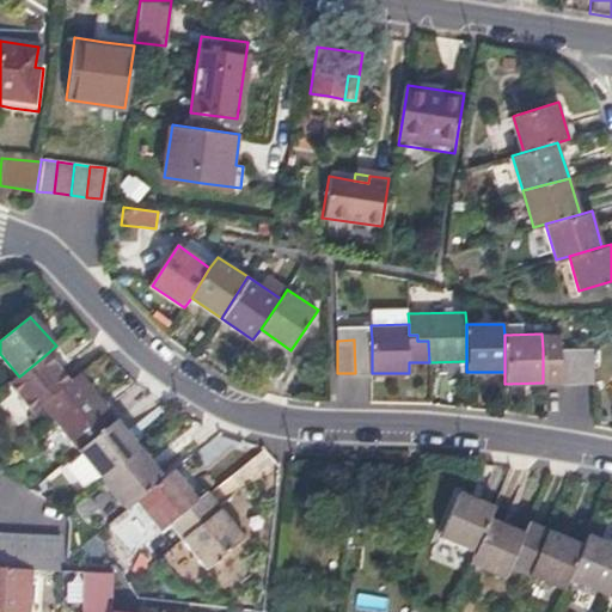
[(372,340),(354,340),(355,373),(372,373),(372,340)]
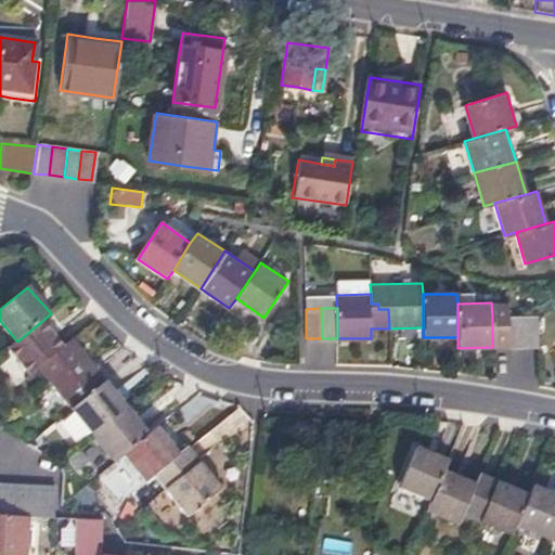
[(536,315),(521,317),(523,322),(523,327),(523,333),(523,338),(523,347),(536,347),(536,315)]
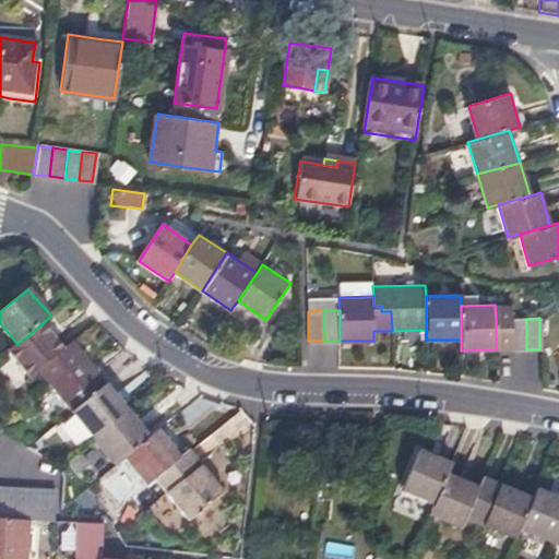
[(510,319),(496,319),(496,322),(496,328),(496,333),(496,339),(496,349),(511,349),(511,341),(511,335),(510,330),(511,324),(510,319)]
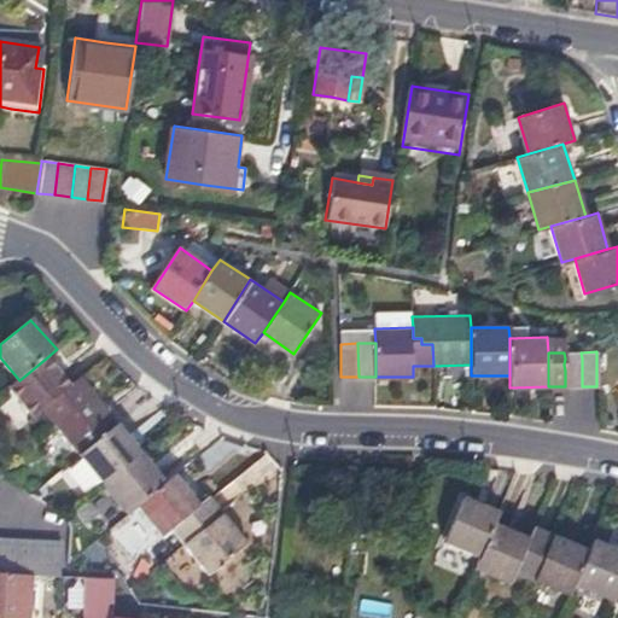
[(581,353),(564,353),(565,359),(564,365),(565,371),(565,377),(565,386),(582,386),(582,377),(582,371),(582,365),(582,359),(581,353)]
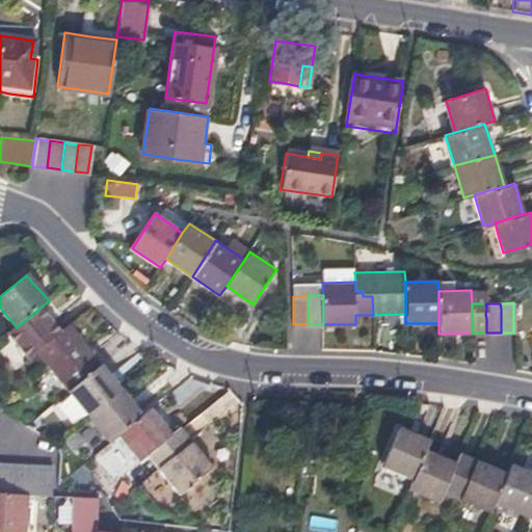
[(61,333),(41,308),(17,327),(8,334),(29,357),(36,353),(48,367),(62,356),(56,349),(61,345),(55,338),(61,333)]
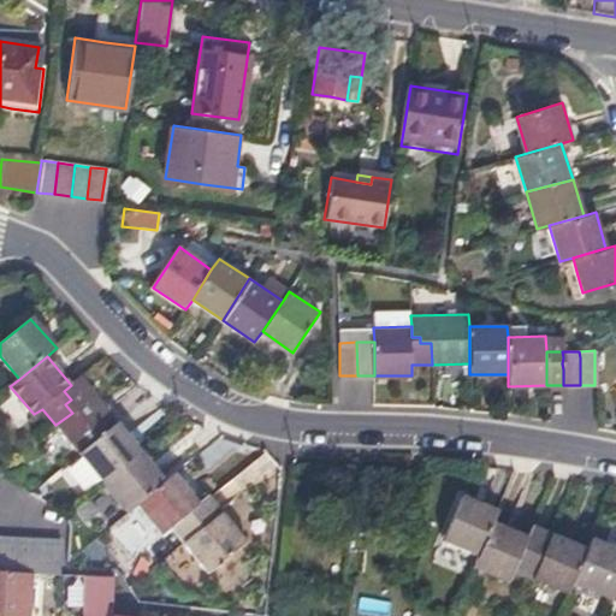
[(80,378),(71,385),(64,391),(71,400),(65,404),(72,413),(55,425),(80,454),(117,424),(80,378)]
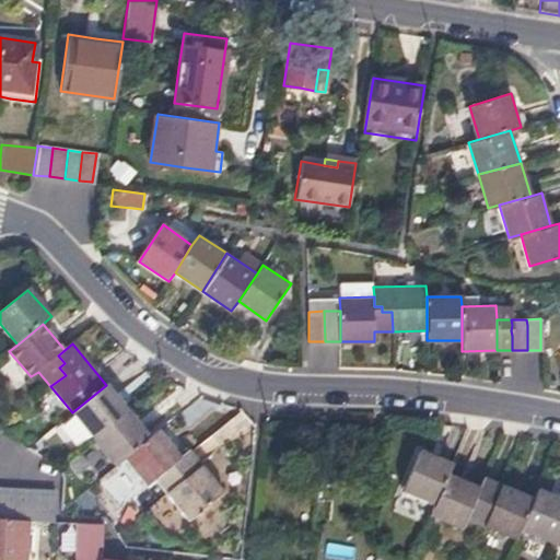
[(129,412),(106,385),(72,412),(94,440),(129,412)]
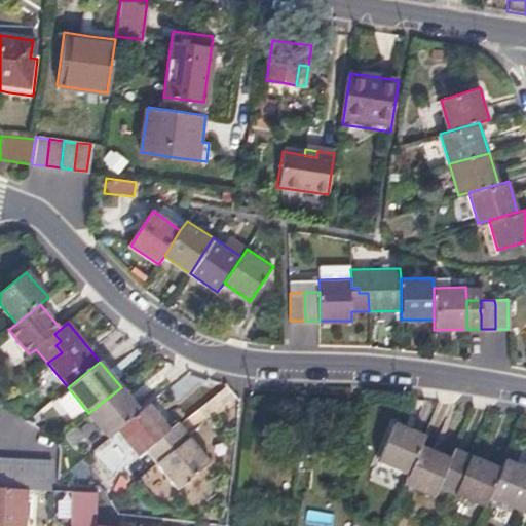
[(142,412),(121,387),(88,413),(109,438),(117,431),(142,412)]
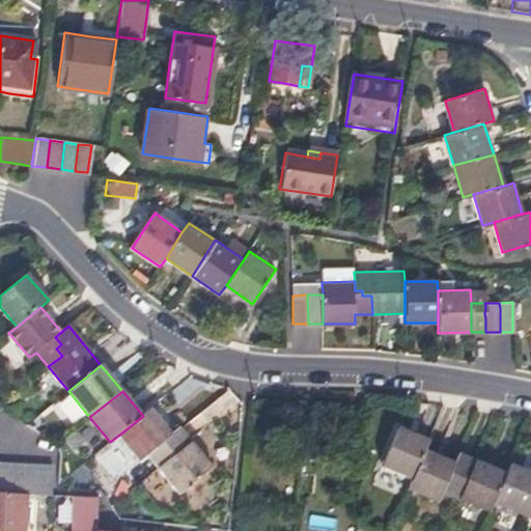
[(149,410),(143,416),(118,436),(140,462),(146,456),(158,469),(172,457),(161,444),(171,436),(149,410)]
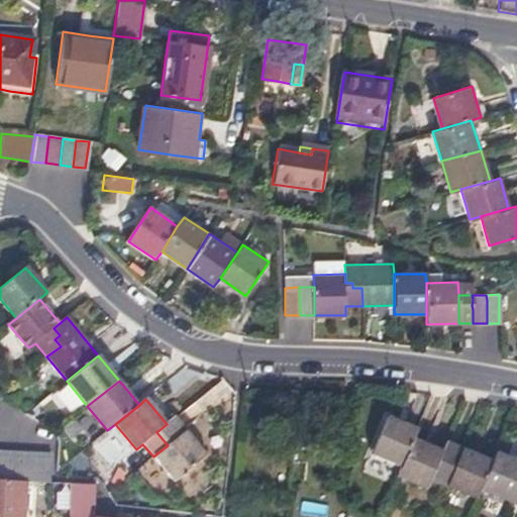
[(402,464),(415,435),(418,427),(390,414),(373,452),(402,464)]
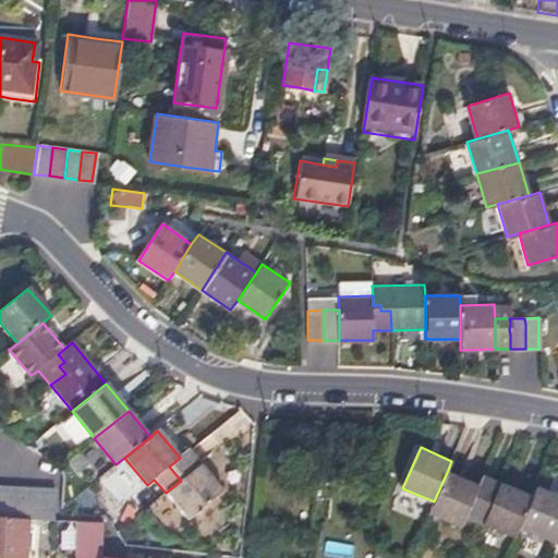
[(189,450),(180,458),(169,466),(181,481),(166,493),(170,498),(187,518),(221,490),(189,450)]
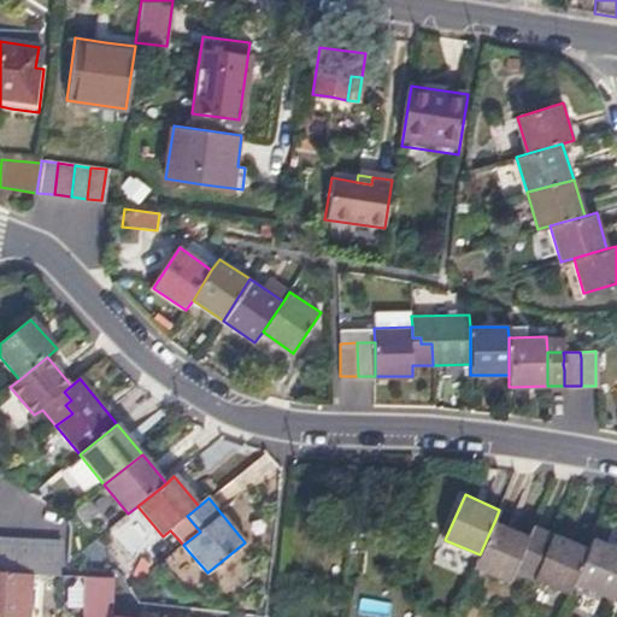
[(530,534),(495,519),(480,554),(476,566),(511,581),(516,570),(534,579),(544,557),(524,548),(530,534)]
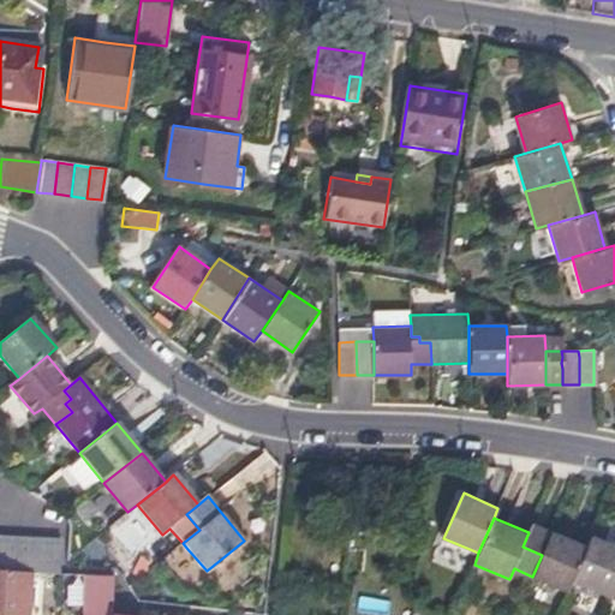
[(533,524),(529,532),(523,547),(542,555),(532,577),(568,592),(573,580),(587,548),(533,524)]
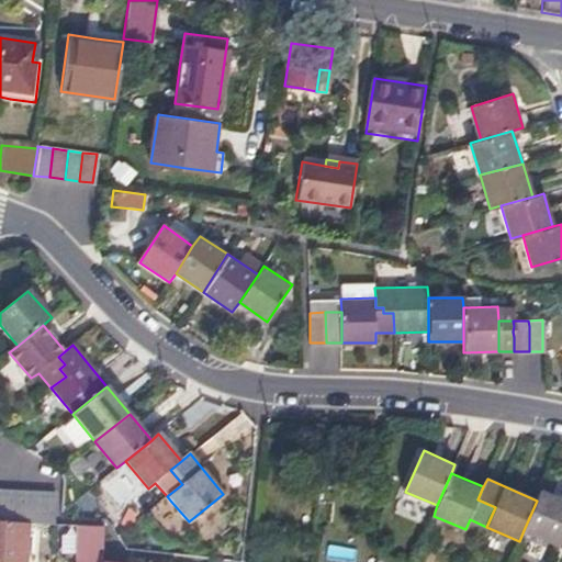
[(0,487),(0,520),(12,521),(14,489),(0,487)]
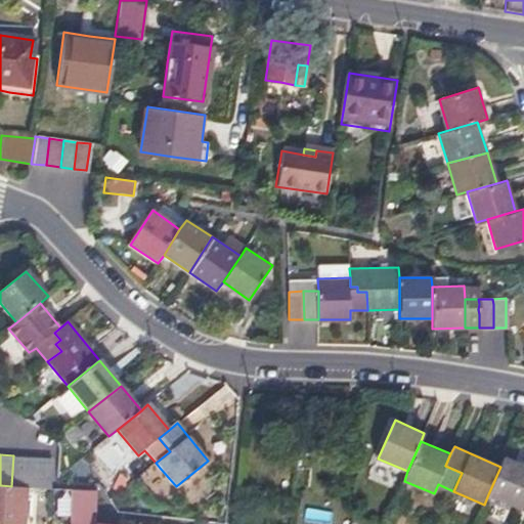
[(11,486),(25,487),(27,456),(13,455),(11,486)]
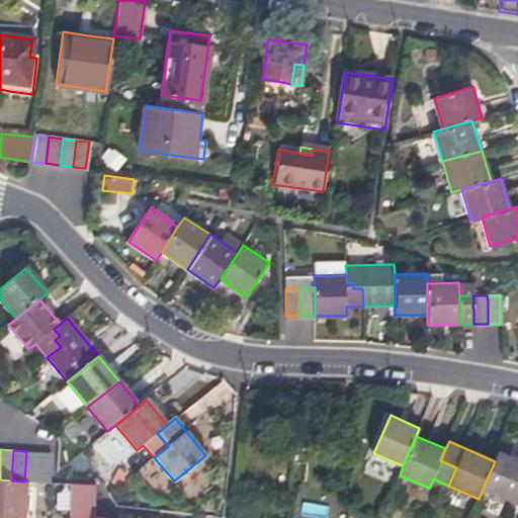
[(26,451),(24,482),(27,482),(38,482),(39,451),(26,451)]
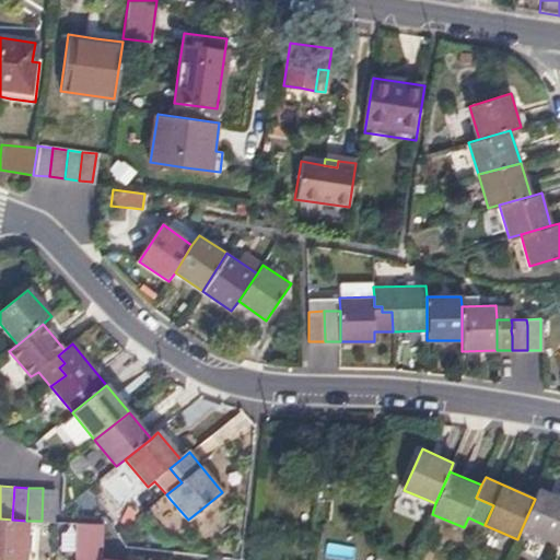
[(59,489),(43,488),(42,521),(57,522),(59,489)]
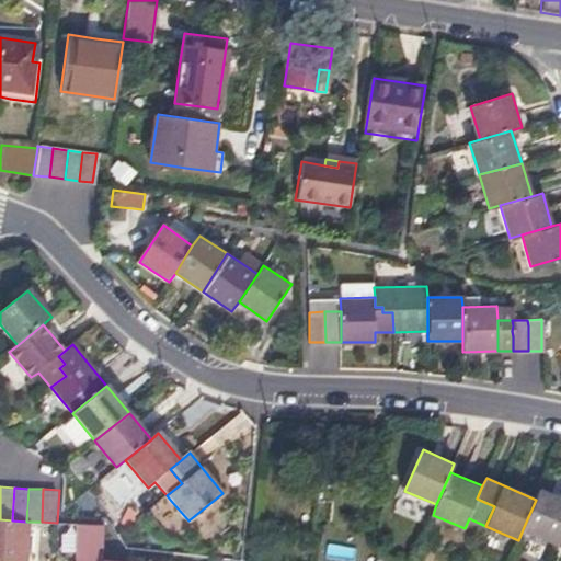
[(560,497),(540,489),(536,500),(523,529),(556,544),(560,529),(560,497)]
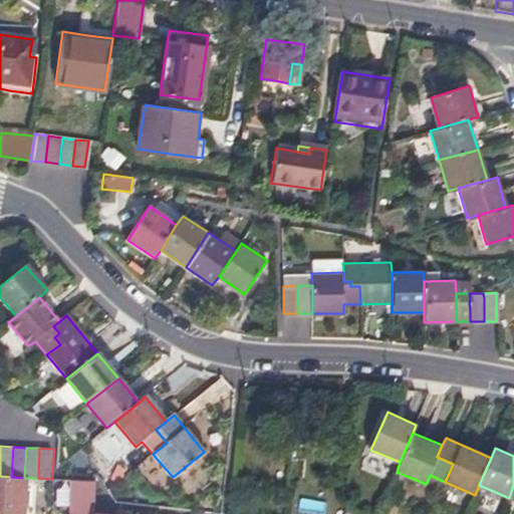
[(0,476),(0,513),(24,513),(27,478),(24,478),(11,477),(0,476)]
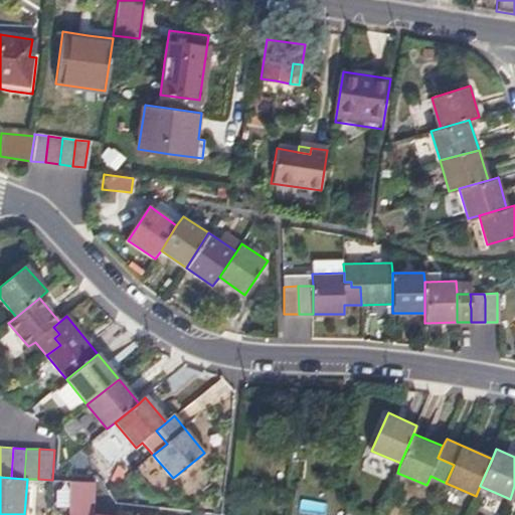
[(67,503),(96,505),(98,482),(77,481),(77,488),(68,487),(67,503)]
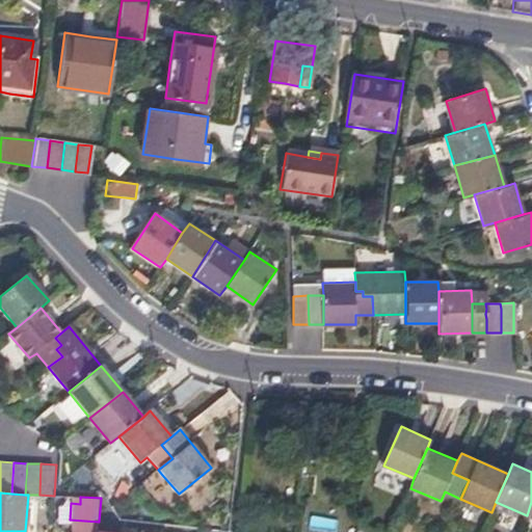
[(309,515),(307,529),(331,531),(335,531),(337,519),(309,515)]
